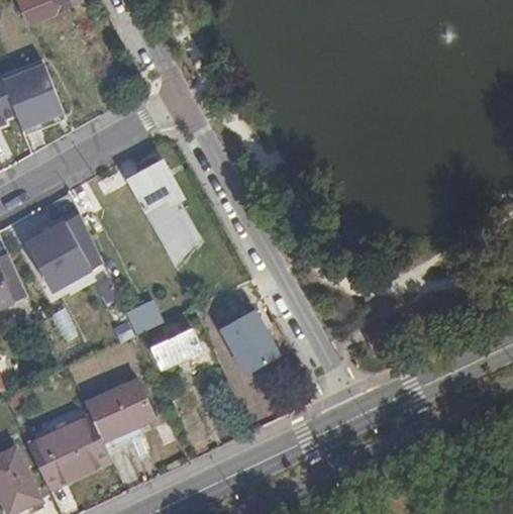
[(15,0),(24,22),(77,0),(15,0)]
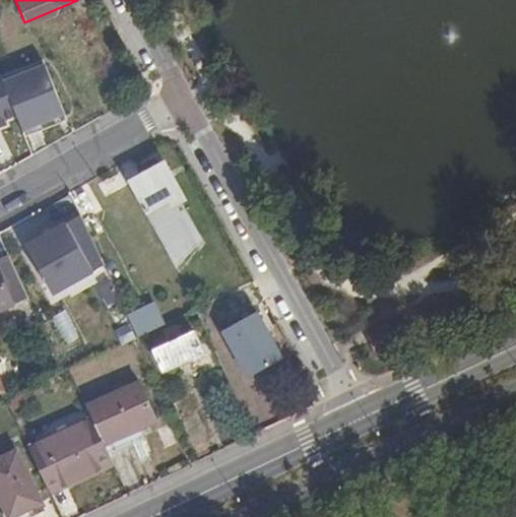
[(40,58),(0,73),(0,79),(12,113),(18,128),(61,112),(40,58)]
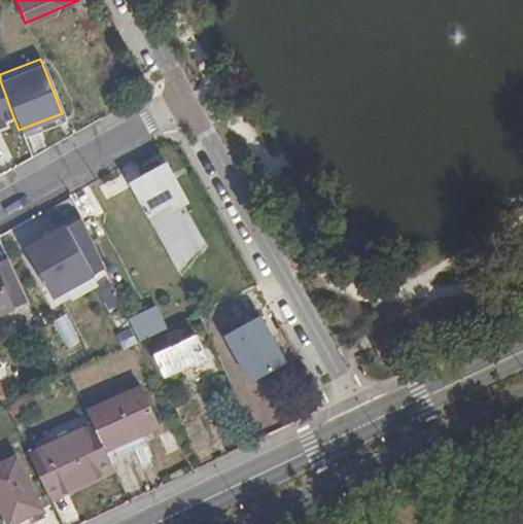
[(0,118),(12,114),(0,80),(0,118)]
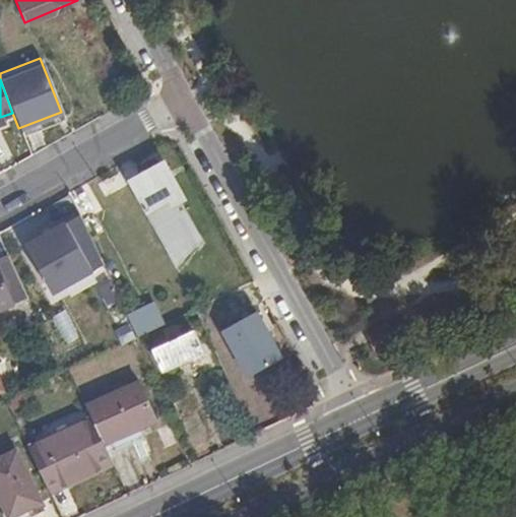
[(178,232),(189,219),(179,202),(182,199),(162,162),(127,181),(167,251),(181,237),(178,232)]
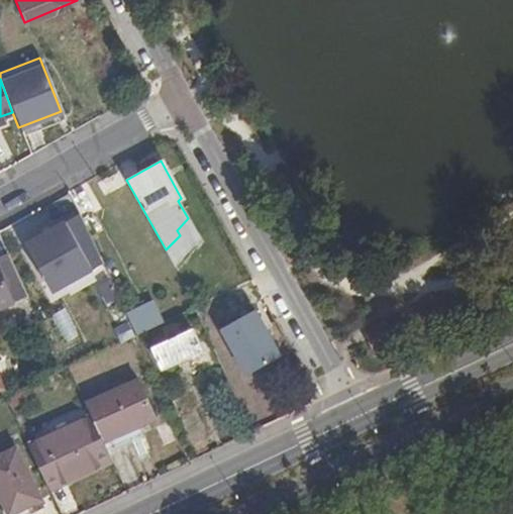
[(97,255),(78,212),(25,243),(49,286),(63,279),(56,268),(81,254),(84,262),(97,255)]
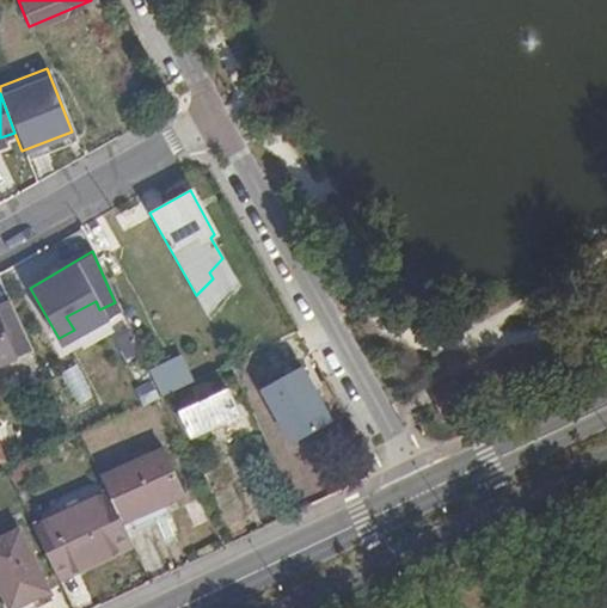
[(234,280),(222,258),(209,272),(213,278),(196,295),(204,311),(234,280)]
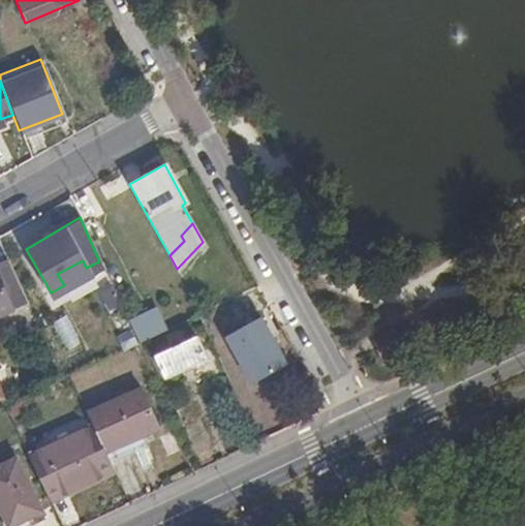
[(0,313),(27,303),(6,258),(0,260),(0,313)]
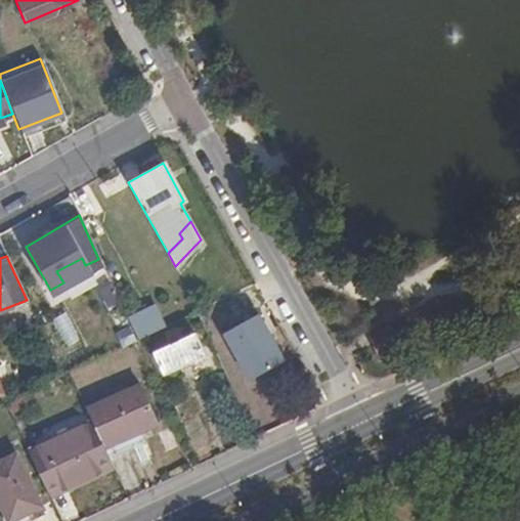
[(118,309),(101,274),(89,281),(105,315),(118,309)]
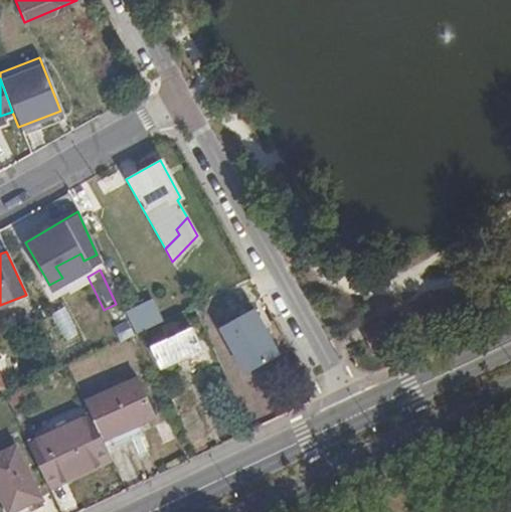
[(340,321),(331,303),(321,308),(331,327),(340,321)]
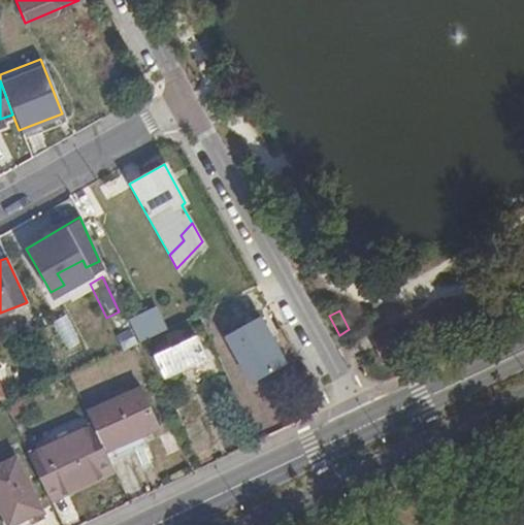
[(164,374),(204,356),(194,334),(154,353),(164,374)]
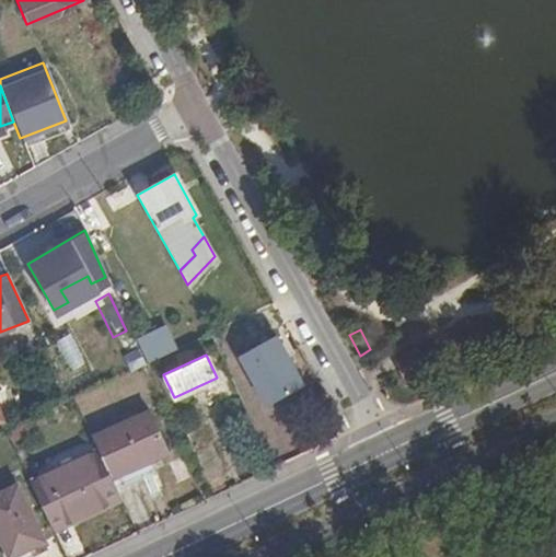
[(97,448),(116,489),(154,473),(149,460),(165,451),(148,410),(92,437),(97,448)]
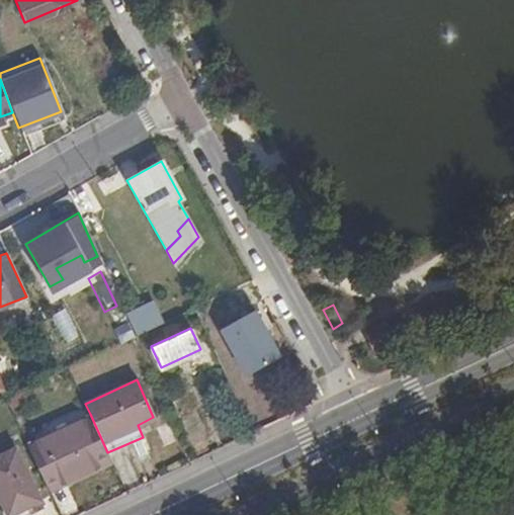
[(66,479),(109,457),(107,452),(90,414),(27,443),(44,480),(62,471),(66,479)]
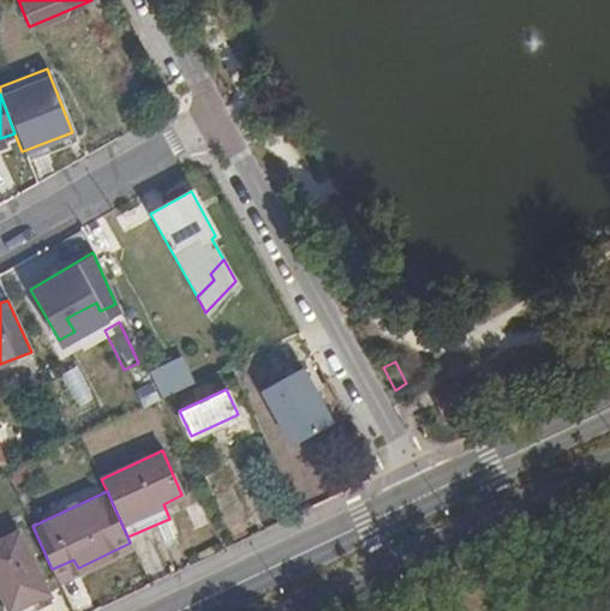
[(27,600),(46,589),(17,531),(0,539),(0,592),(9,610),(22,610),(30,607),(27,600)]
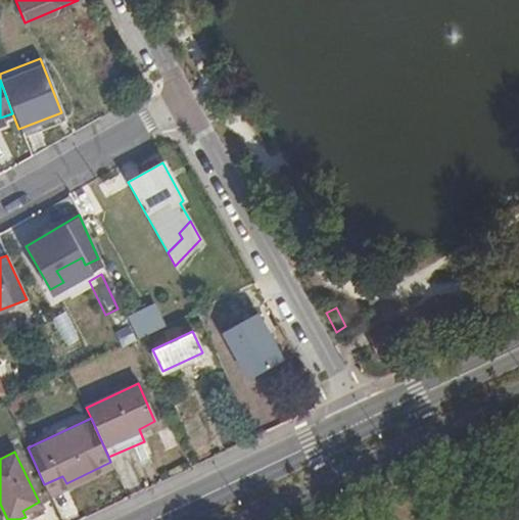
[(44,484),(48,492),(66,483),(62,476),(44,484)]
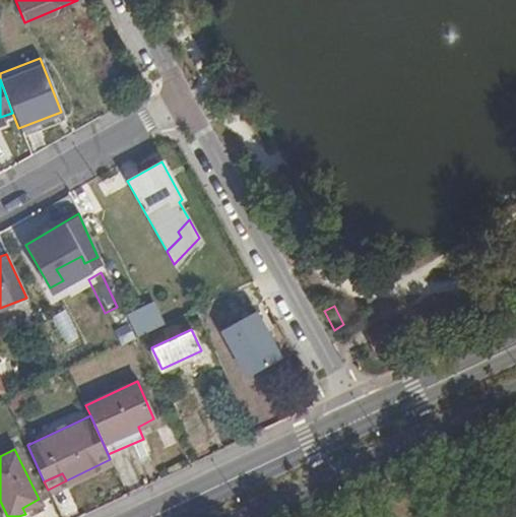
[(42,505),(39,499),(22,508),(25,514),(42,505)]
